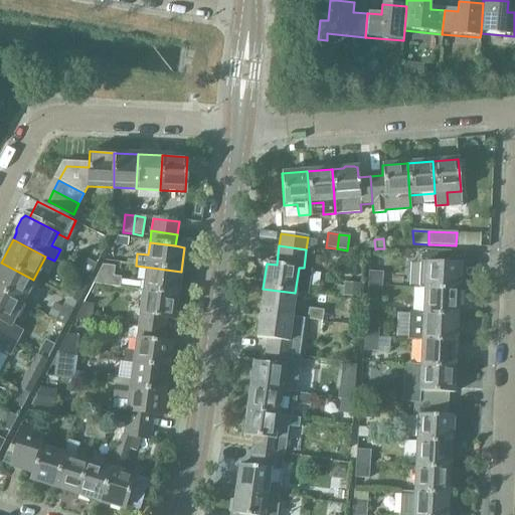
[(456,252),(420,253),(420,263),(424,264),(424,263),(455,264),(456,252)]
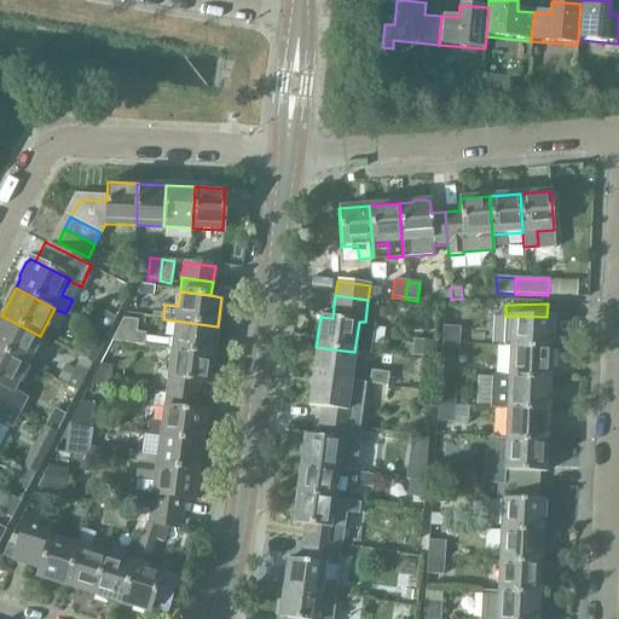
[(96,329),(106,335),(116,318),(104,312),(96,329)]
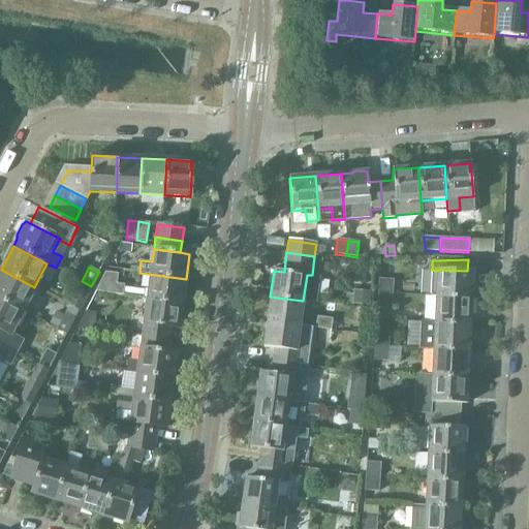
[(0,271),(0,299),(22,311),(34,287),(1,270),(0,271)]
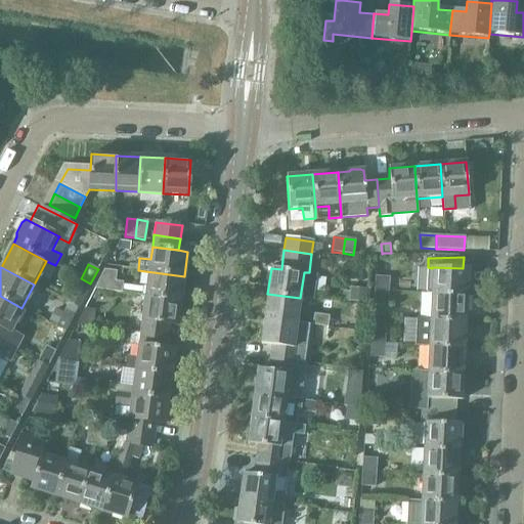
[(432,268),(431,294),(467,296),(468,268),(463,268),(432,267),(432,268)]
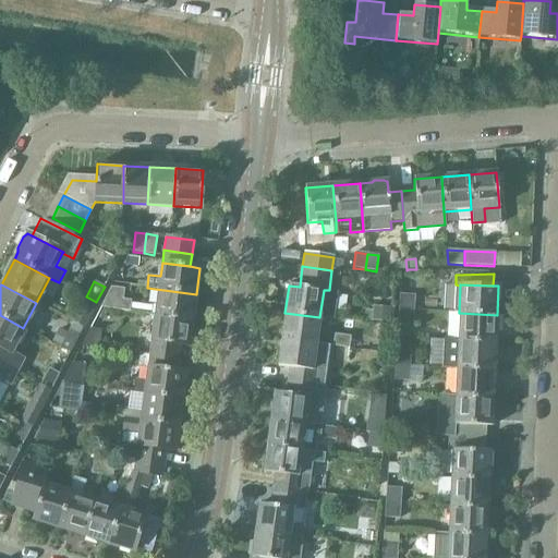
[(123,289),(111,287),(100,307),(124,311),(130,311),(131,300),(122,299),(123,289)]
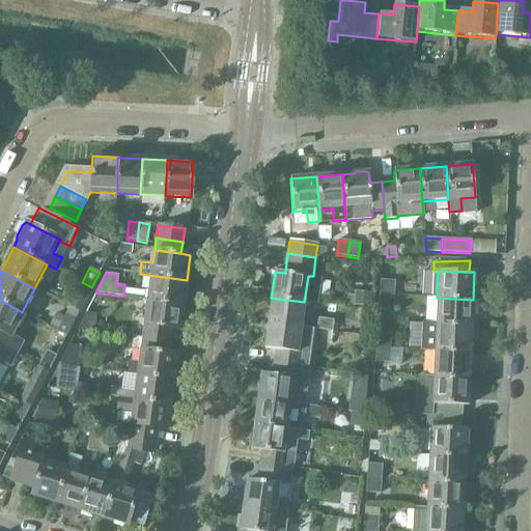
[(150,275),(147,300),(183,305),(187,280),(150,275)]
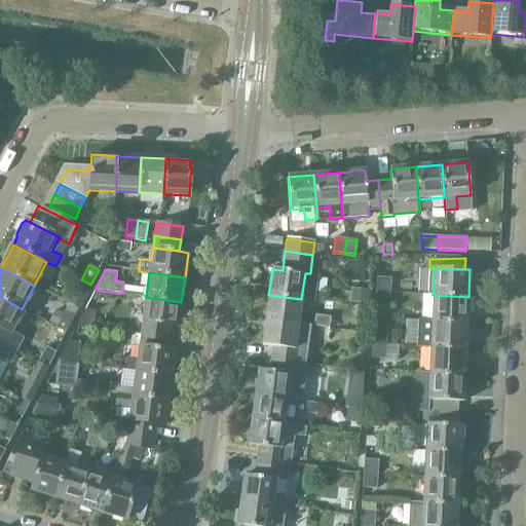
[(375,293),(389,293),(390,279),(376,278),(375,293)]
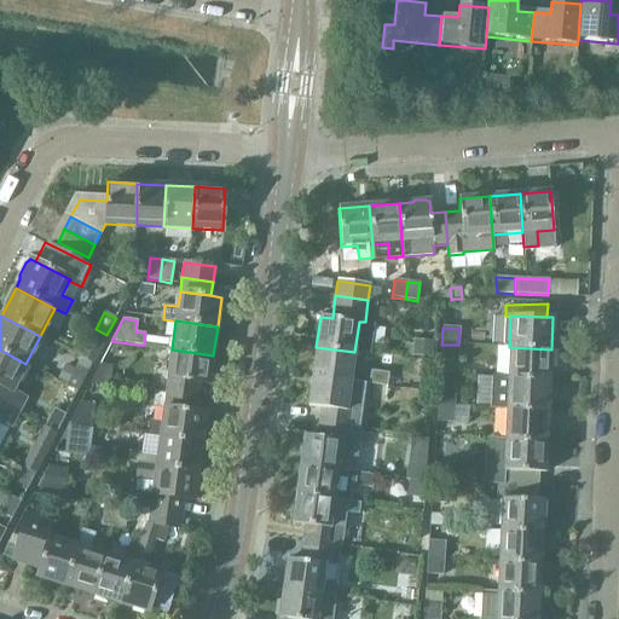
[(81,357),(92,363),(100,346),(90,340),(81,357)]
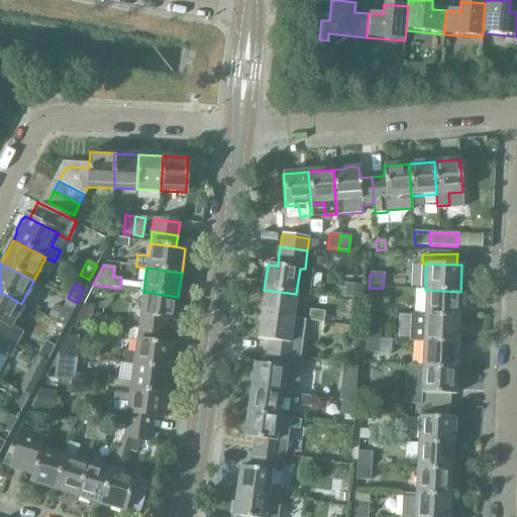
[(383,288),(369,288),(368,301),(382,302),(383,288)]
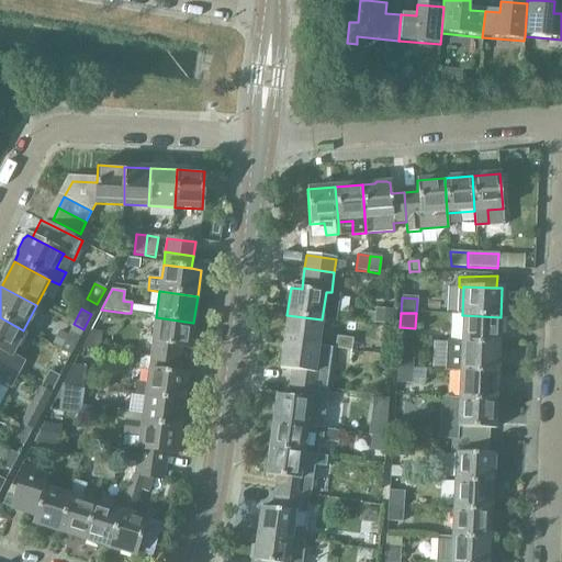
[(287,315),(283,341),(318,347),(322,319),(287,315)]
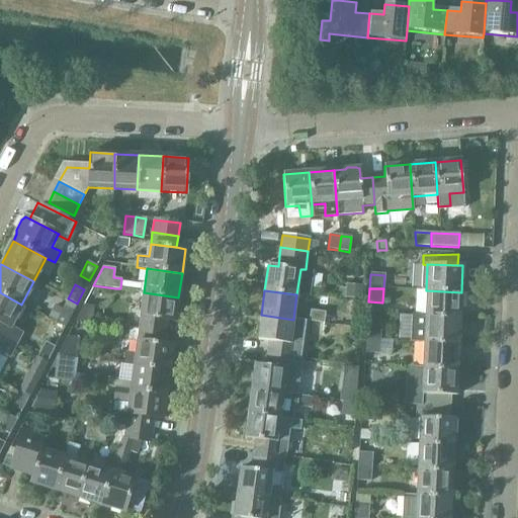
[(426,290),(425,316),(460,318),(461,292),(426,290)]
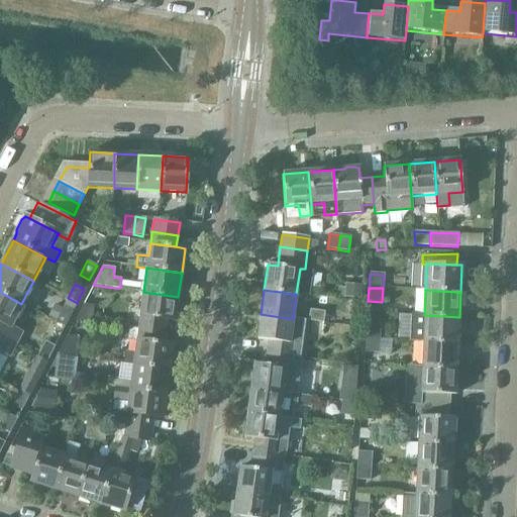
[(21,304),(0,292),(0,336),(14,344),(20,332),(9,327),(21,304)]
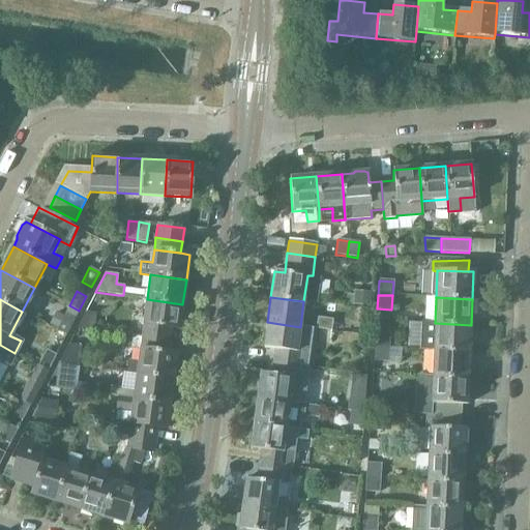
[(182,304),(147,299),(144,325),(171,328),(179,329),(182,304)]
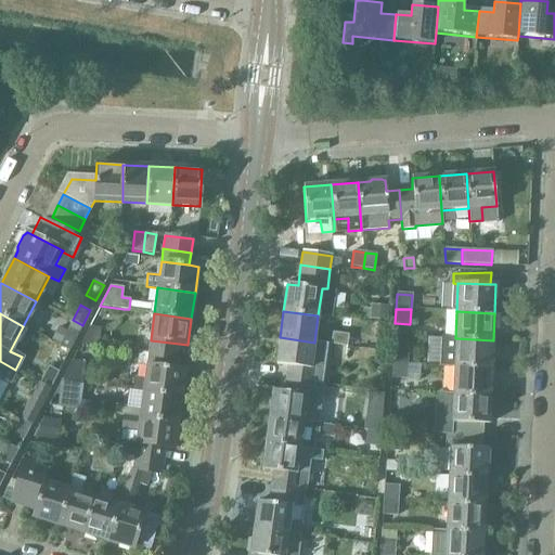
[(60,345),(69,350),(77,335),(67,330),(60,345)]
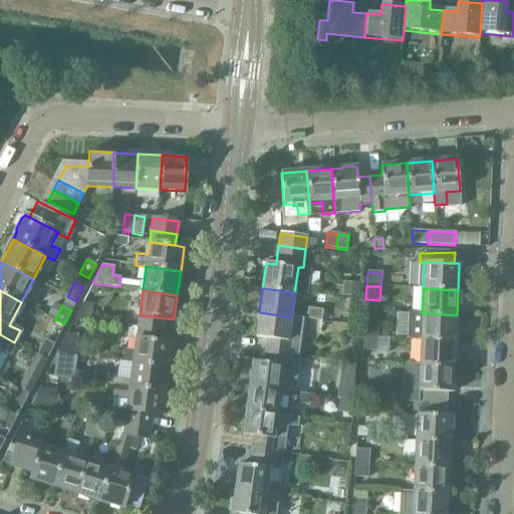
[(323,311),(308,309),(306,320),(321,322),(323,311)]
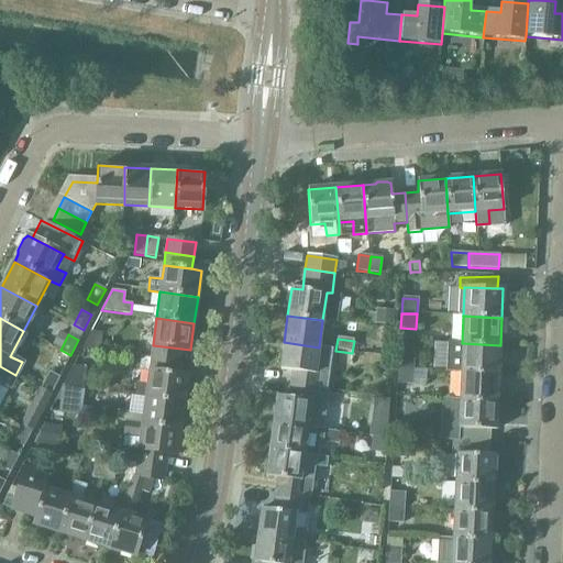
[(315,375),(319,348),(284,342),(280,370),(291,372),(289,384),(319,388),(321,375),(315,375)]
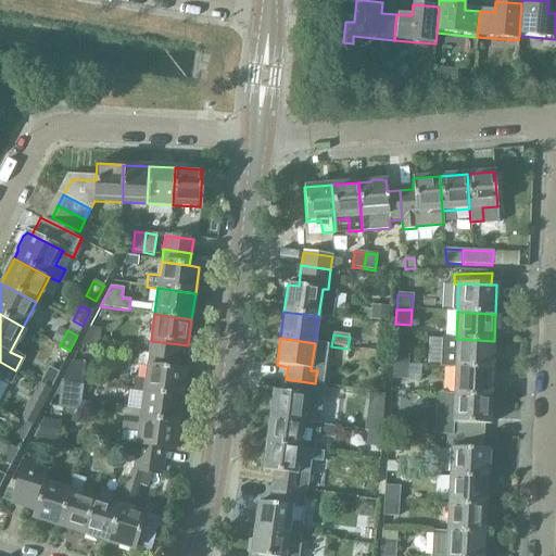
[(492,369),(494,341),(456,339),(454,367),(492,369)]
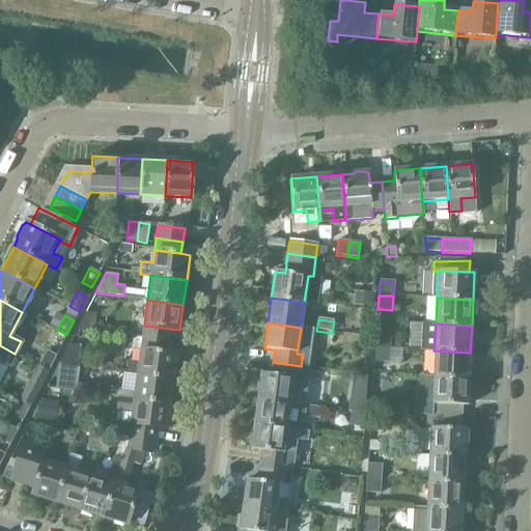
[(142,337),(169,341),(171,329),(144,326),(142,337)]
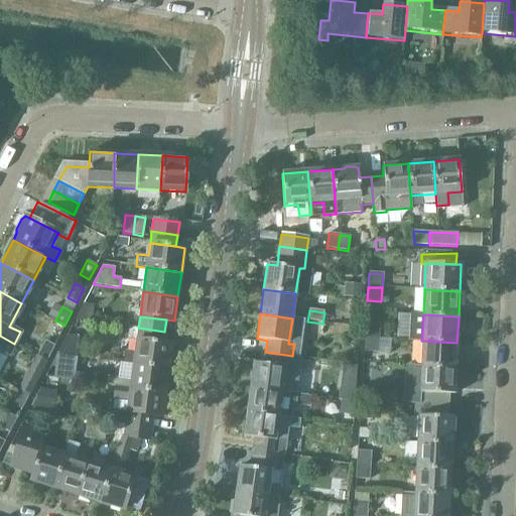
[(366,325),(365,339),(379,340),(380,326),(366,325)]
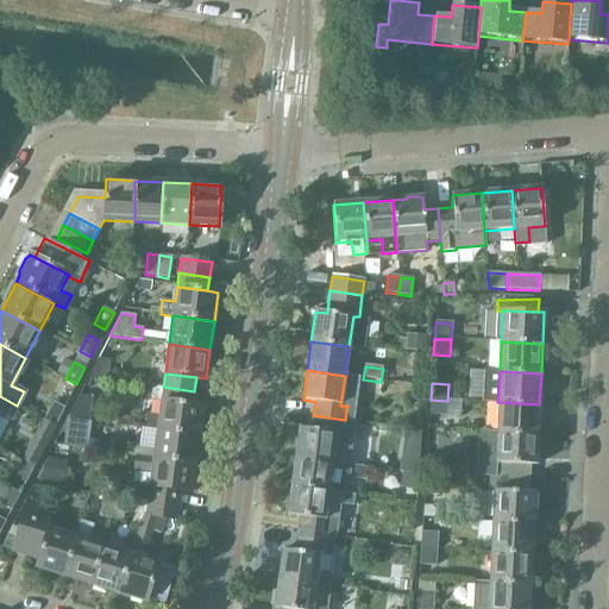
[(162,401),(193,406),(194,391),(163,387),(162,401)]
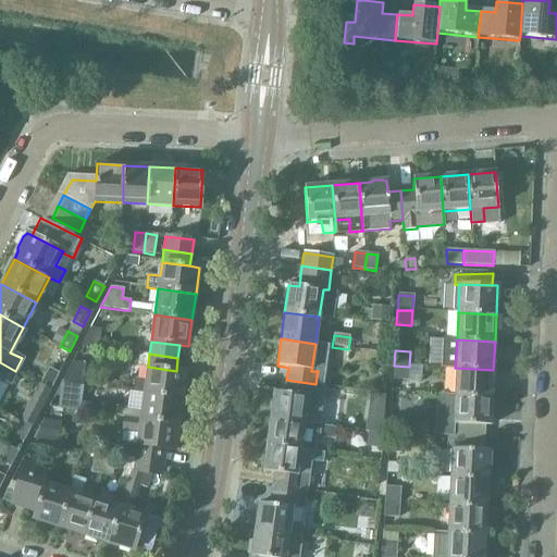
[(15,371),(0,362),(0,378),(9,383),(15,371)]
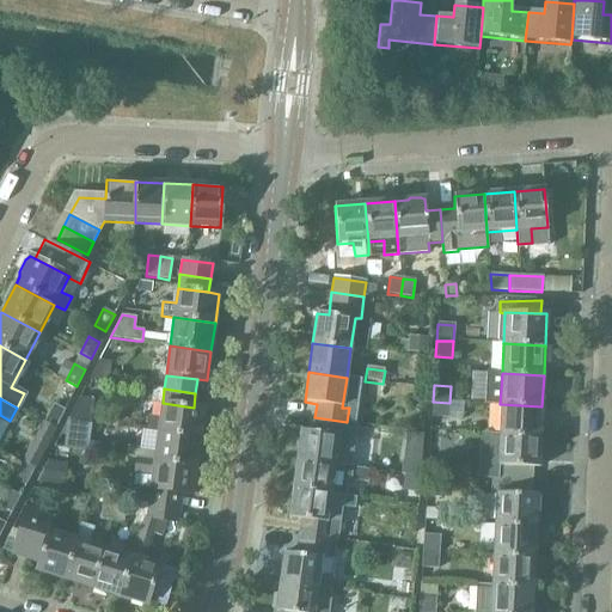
[(433,402),(432,417),(448,418),(450,403),(433,402)]
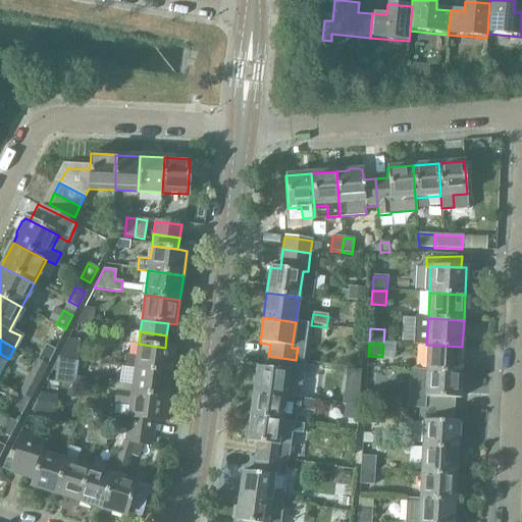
[(173,349),(165,348),(139,344),(136,368),(170,373),(173,349)]
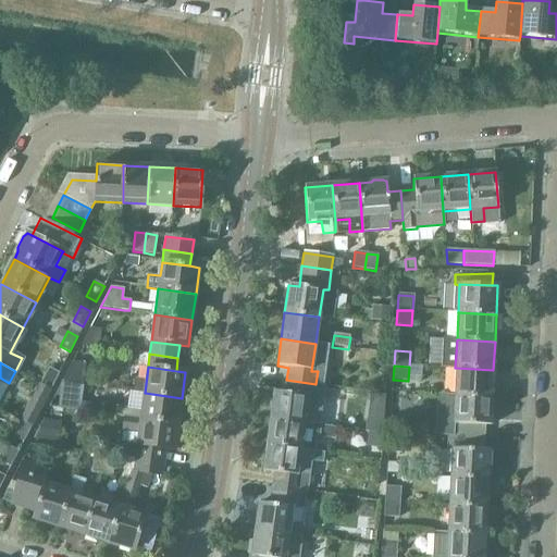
[(40,384),(50,388),(59,373),(49,368),(40,384)]
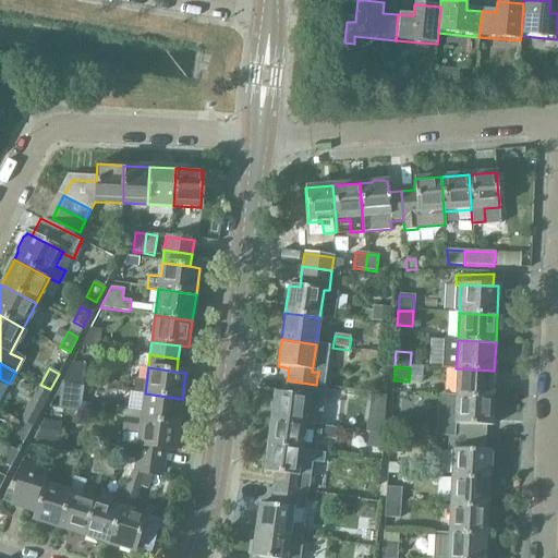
[(455,397),(493,398),(494,371),(456,368),(455,397)]
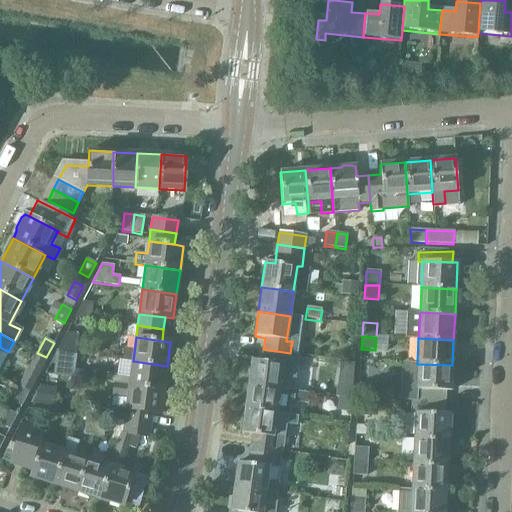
[(288,365),(290,353),(263,349),(262,362),(251,360),(248,385),(279,389),(282,364),(288,365)]
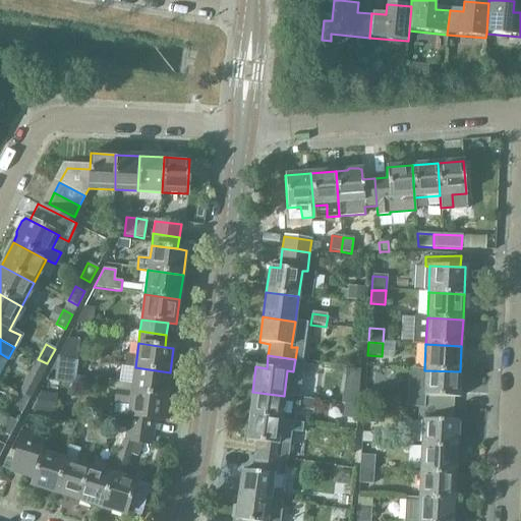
[(47,363),(38,359),(31,373),(40,379),(47,363)]
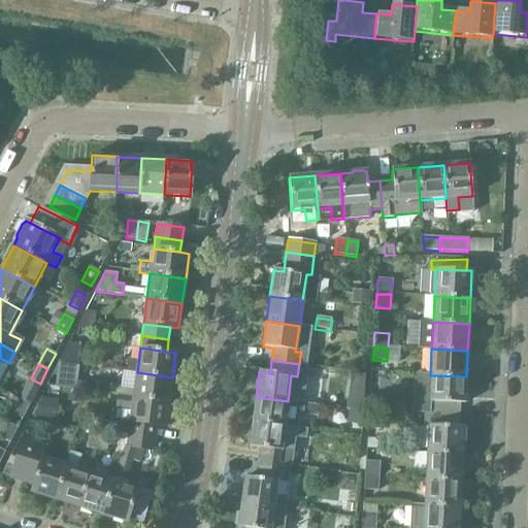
[(137,372),(133,397),(168,402),(172,377),(137,372)]
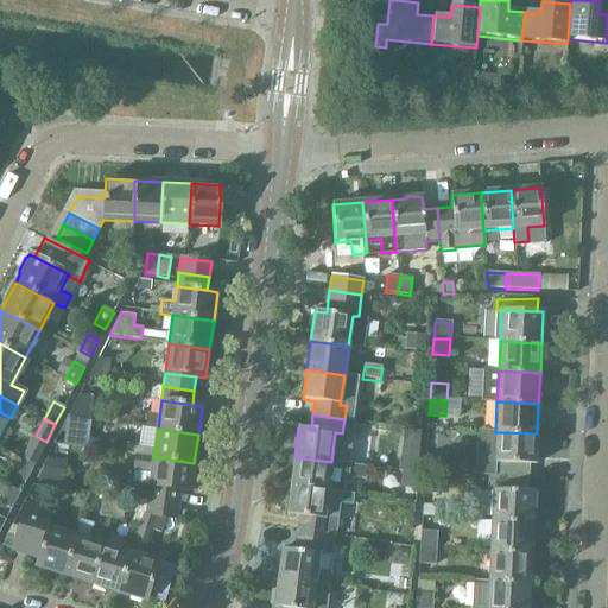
[(495,432),(494,462),(494,463),(530,464),(536,464),(537,434),(495,432)]
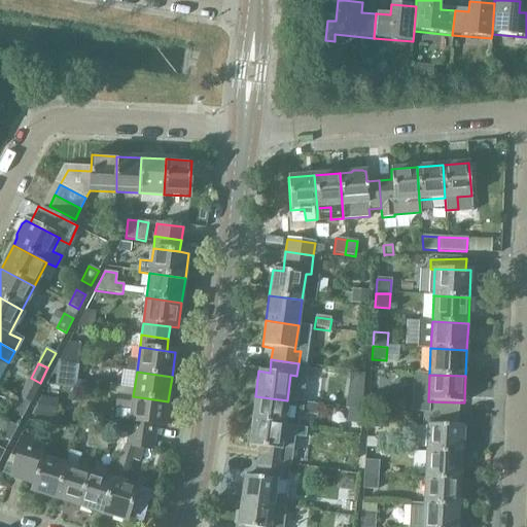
[(92,391),(110,394),(112,383),(93,381),(92,391)]
